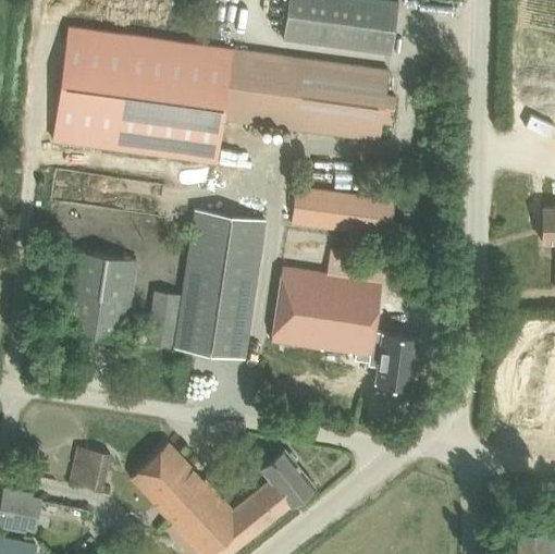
[(291,0),(286,40),(392,54),(399,3),(377,0),(291,0)]
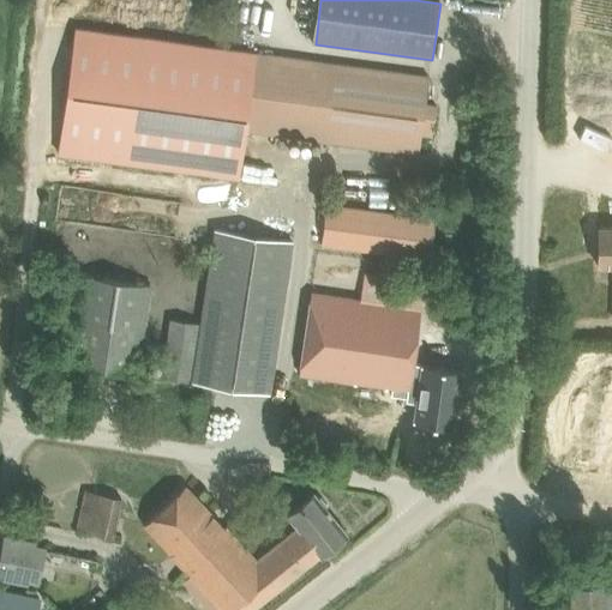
[(438,107),(427,106),(430,79),(76,32),(58,157),(241,182),(247,133),(420,157),(423,137),(433,139),(438,107)]
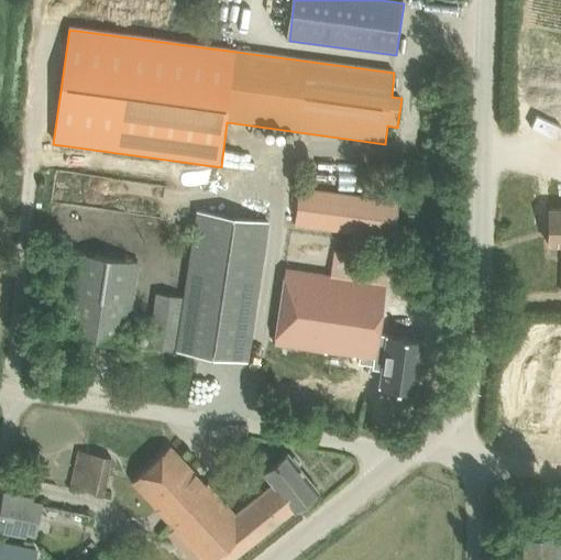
[(400,204),(378,200),(299,191),(295,228),(395,240),(400,204)]
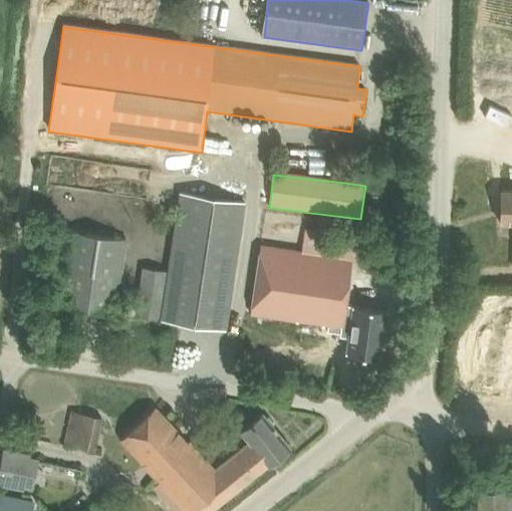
[(226,331),(229,312),(246,202),(180,192),(167,273),(145,269),(137,318),(226,331)]
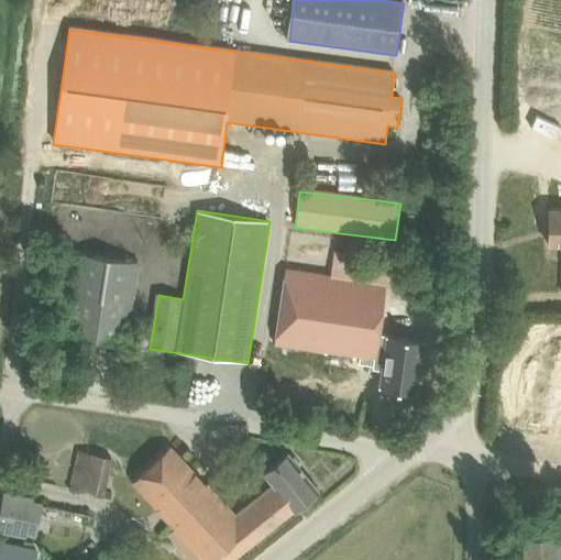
[(560,211),(550,211),(549,246),(560,246),(560,211)]
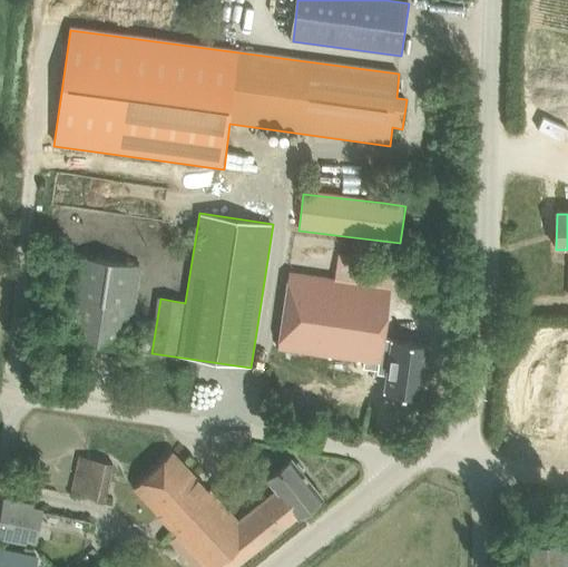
[(128,349),(131,326),(140,267),(79,258),(66,340),(128,349)]
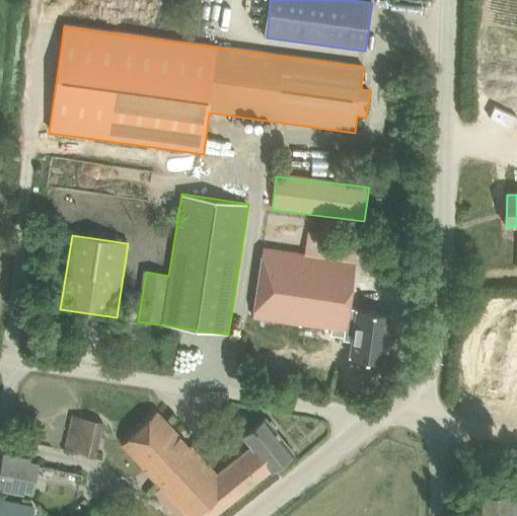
[(256,299),(253,319),(301,326),(299,340),(316,343),(318,328),(333,330),(331,337),(345,339),(344,345),(396,353),(401,316),(396,316),(350,309),(360,242),(340,239),(310,235),(307,256),(264,250),(256,299)]
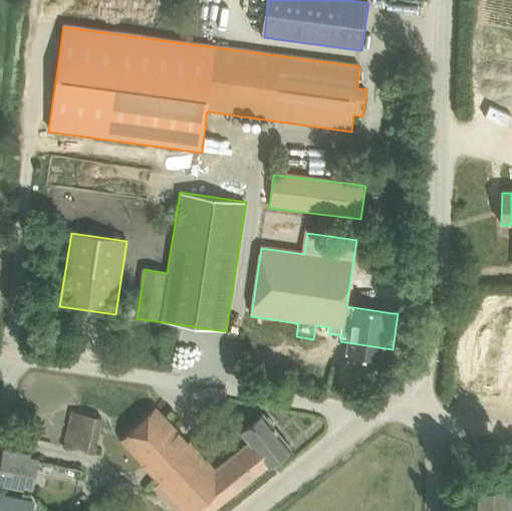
[(297,384),(299,374),(293,373),(291,382),(297,384)]
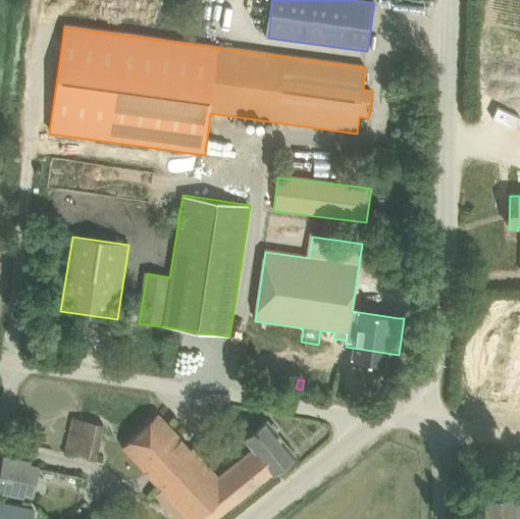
[(218,518),(296,457),(268,423),(246,440),(255,452),(220,479),(216,474),(193,449),(192,450),(159,414),(122,448),(162,491),(155,498),(175,518),(218,518)]
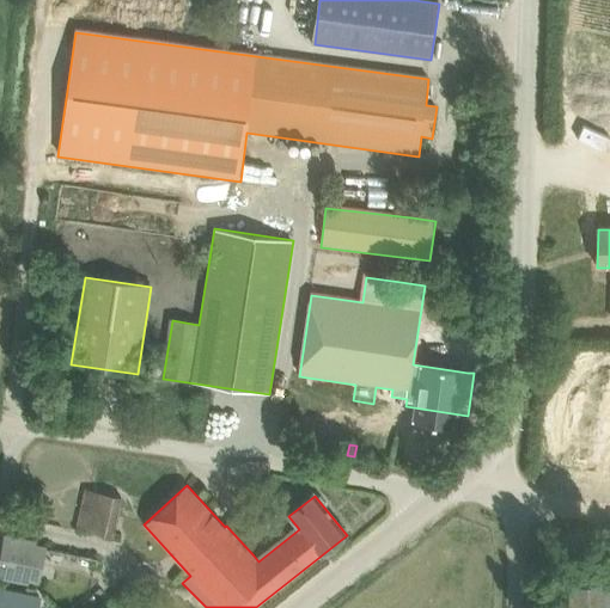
[(123,498),(85,490),(77,529),(115,539),(123,498)]
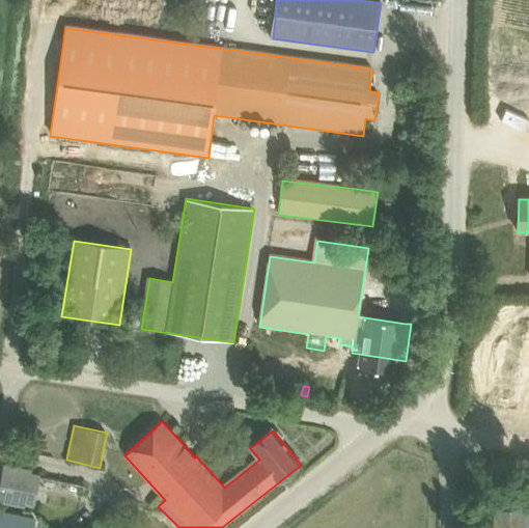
[(4,465),(0,485),(0,505),(25,510),(26,507),(35,509),(42,476),(33,474),(33,471),(4,465)]
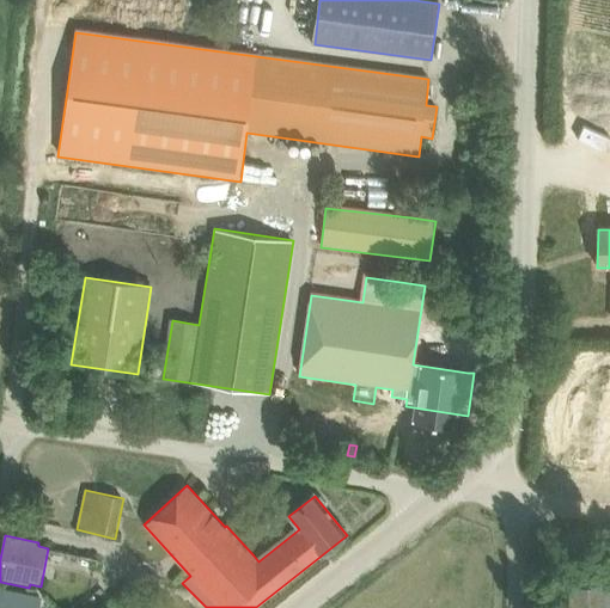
[(609,607),(609,590),(562,590),(562,607),(609,607)]
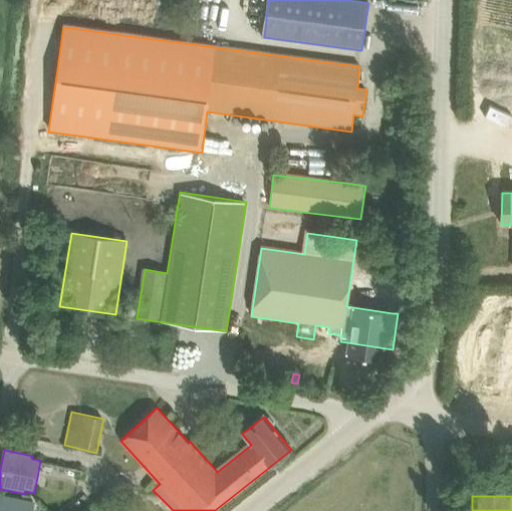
[(33,510),(34,505),(15,501),(0,497),(0,510),(33,510)]
